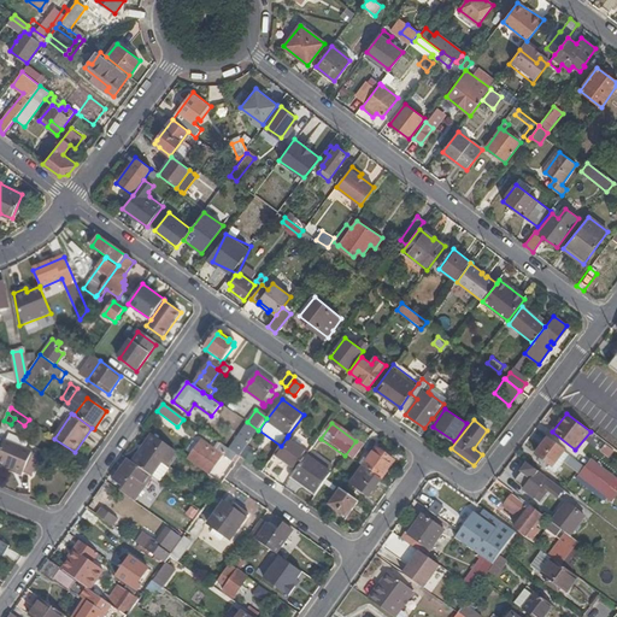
[(248,424),(239,436),(250,444),(258,432),(256,429),(254,429),(252,427),(248,424)]
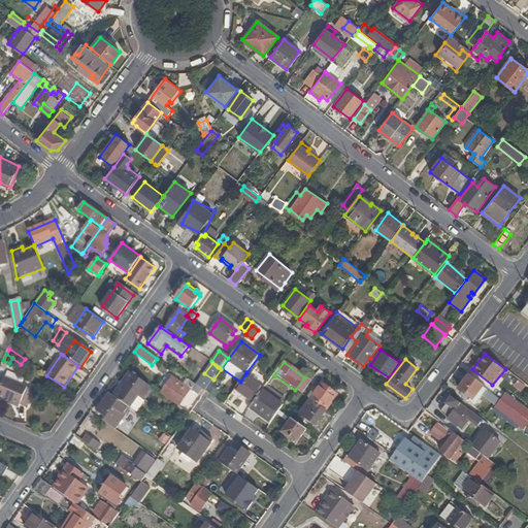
[(129,407),(146,384),(130,372),(113,396),(129,407)]
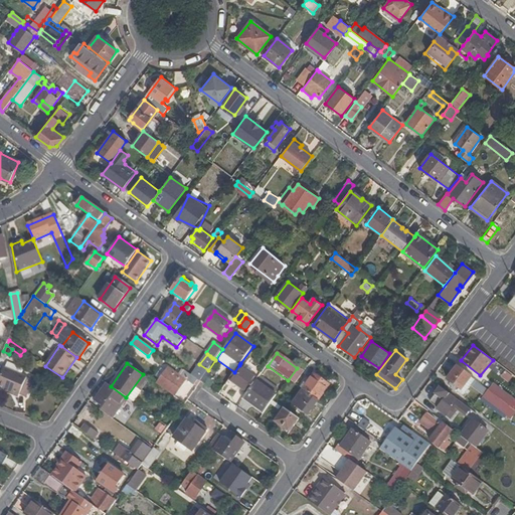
[(197,380),(200,382),(200,381),(208,370),(199,364),(191,376),(197,380)]
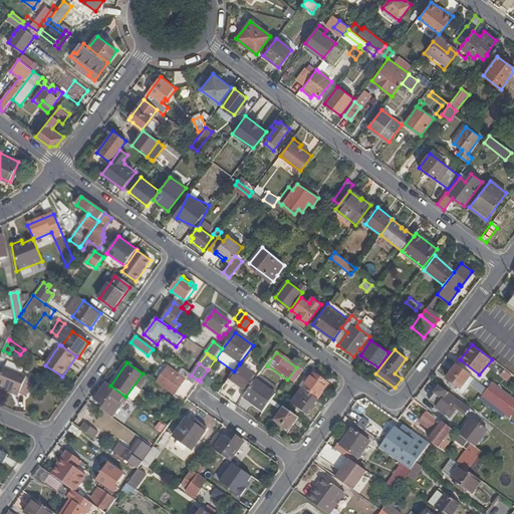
[(239,364),(234,371),(229,378),(247,392),(255,379),(257,378),(239,364)]
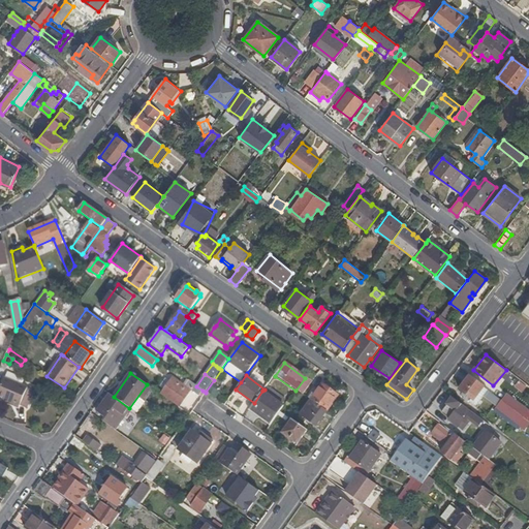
[(484,387),(469,376),(459,390),(468,396),(473,401),(484,387)]
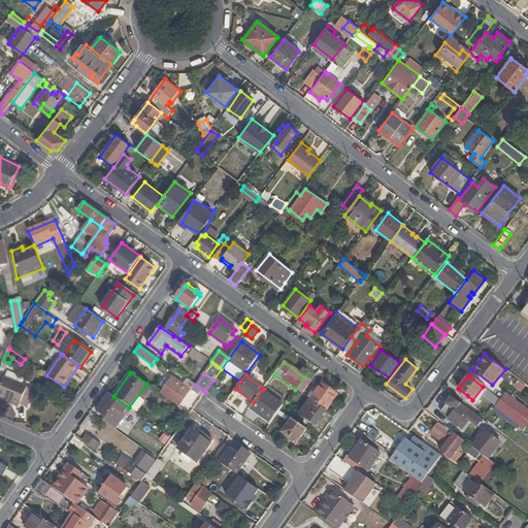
[(0,395),(4,398),(20,404),(22,401),(28,404),(34,390),(3,376),(0,385),(0,395)]
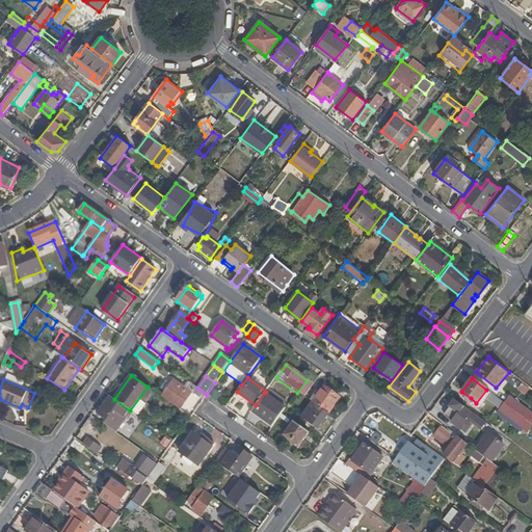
[(161,389),(165,393),(171,384),(167,381),(161,389)]
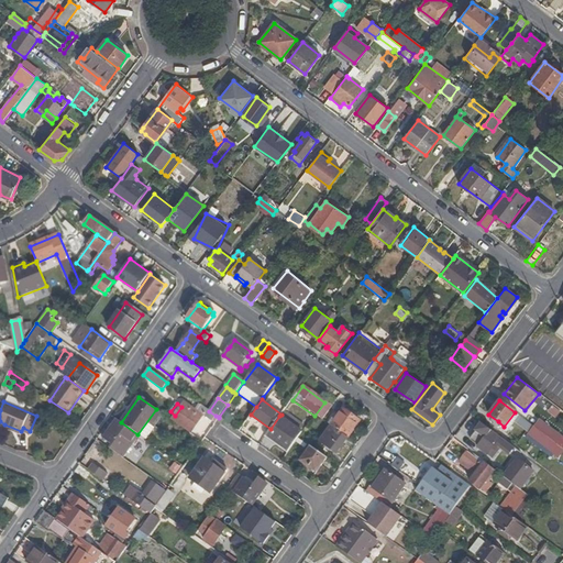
[(181,407),(175,416),(172,420),(191,433),(202,418),(184,405),(181,407)]
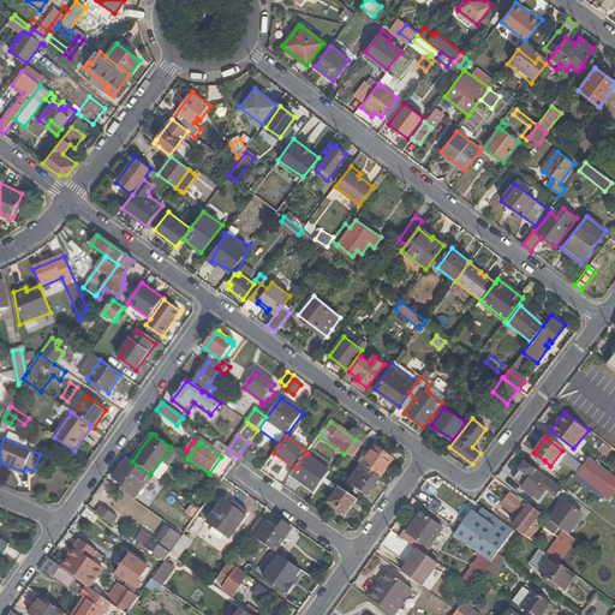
[(224,454),(227,449),(219,443),(216,448),(224,454)]
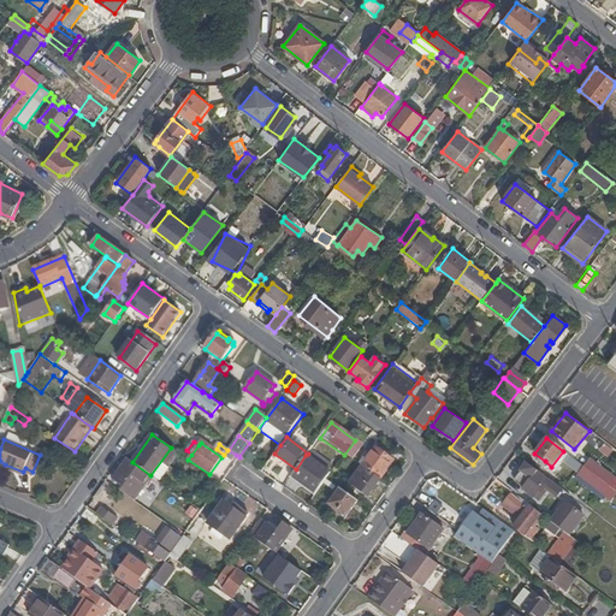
[(159,481),(178,452),(171,448),(150,475),(152,475),(159,481)]
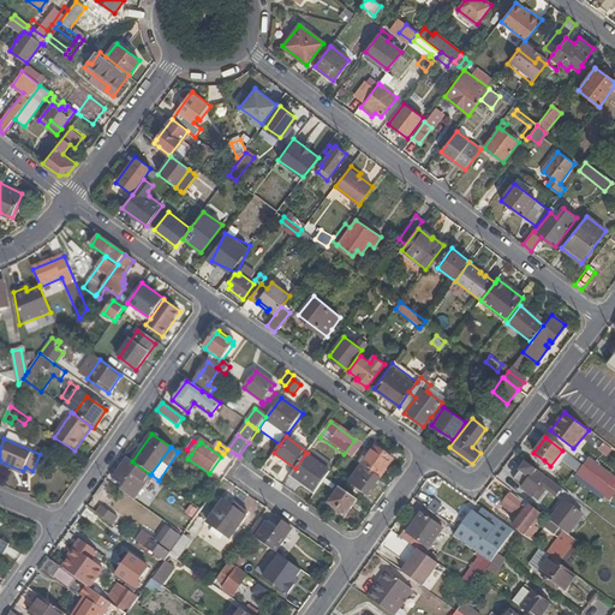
[(228,449),(227,448),(227,449),(224,454),(232,460),(236,454),(228,449)]
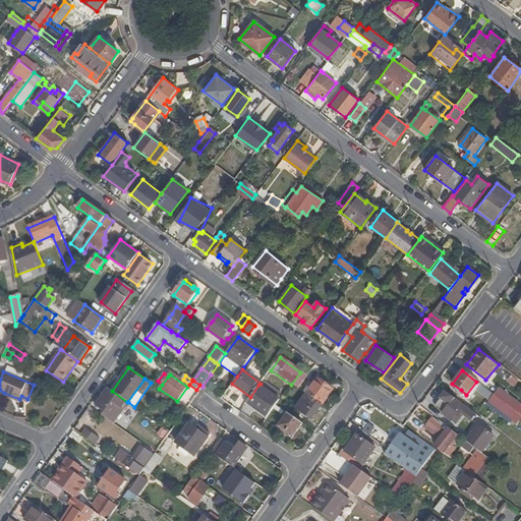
[(307,383),(301,392),(306,396),(322,406),(333,391),(317,380),(312,387),(307,383)]
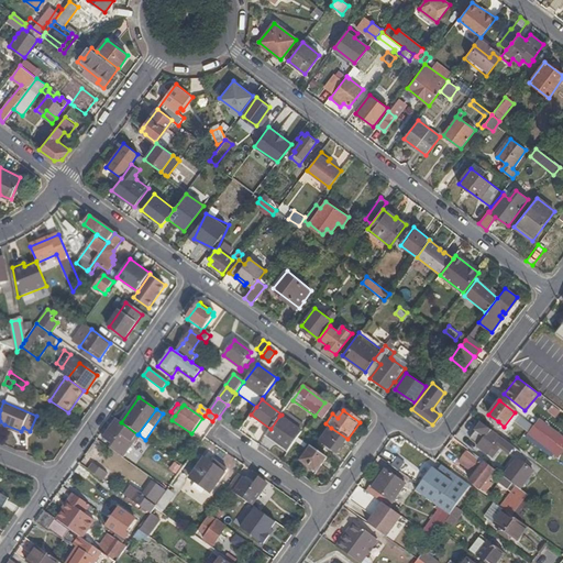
[(284,411),(282,415),(279,416),(301,433),(306,428),(284,411)]
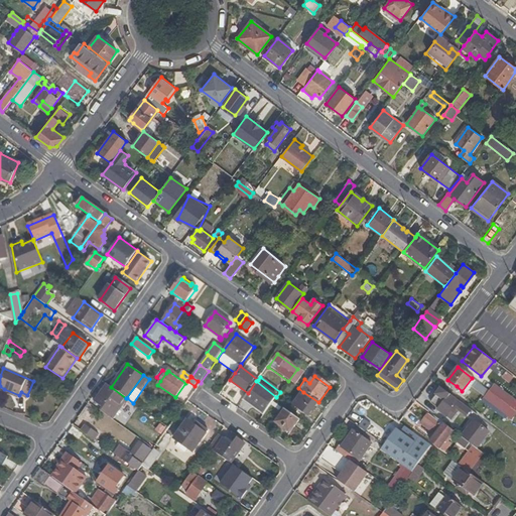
[(462,391),(457,386),(455,389),(464,396),(472,385),(476,380),(472,378),(462,391)]
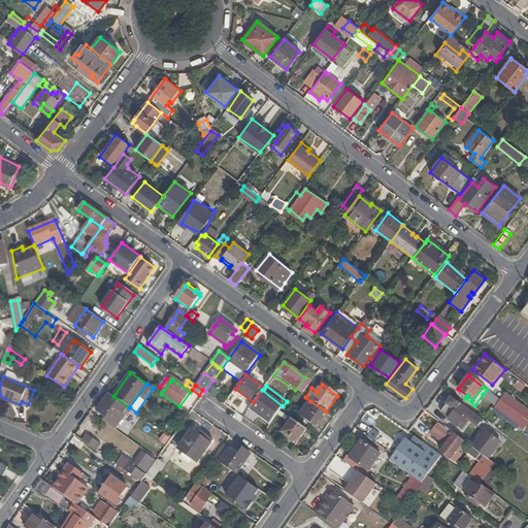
[(524,427),(527,421),(521,416),(500,399),(487,389),(483,394),(496,404),(494,407),(515,424),(517,422),(524,427)]
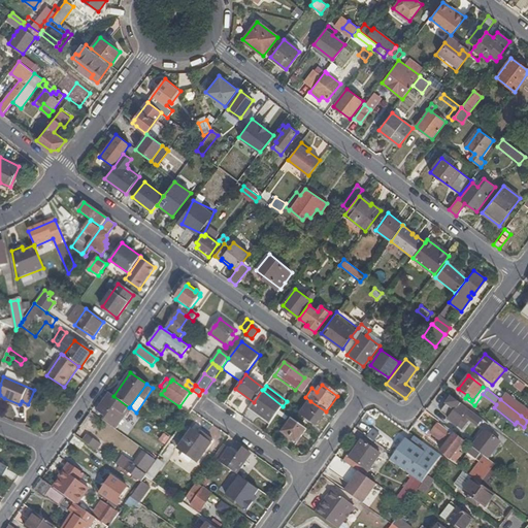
[(262,390),(254,402),(250,408),(270,423),(279,410),(283,406),(262,390)]
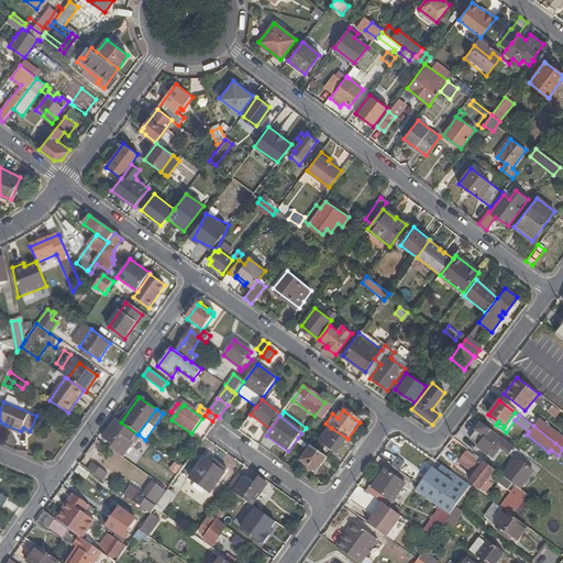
[(539,418),(533,426),(555,443),(562,435),(539,418)]
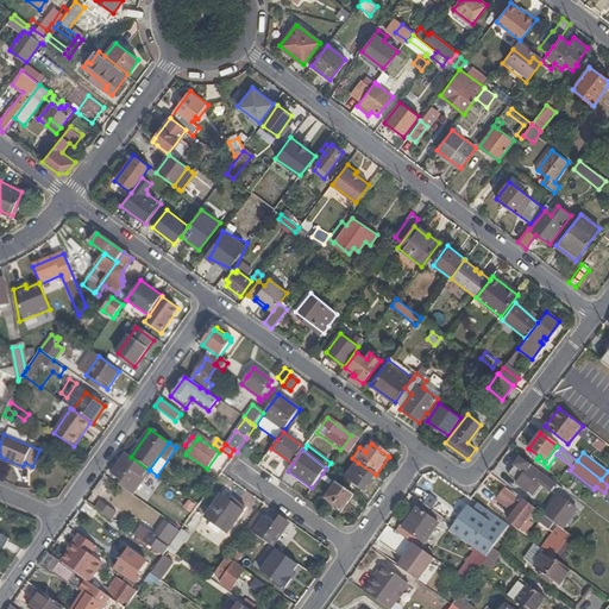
[(132,495),(150,470),(149,470),(131,457),(126,454),(120,463),(113,473),(112,475),(121,482),(119,485),(132,495)]
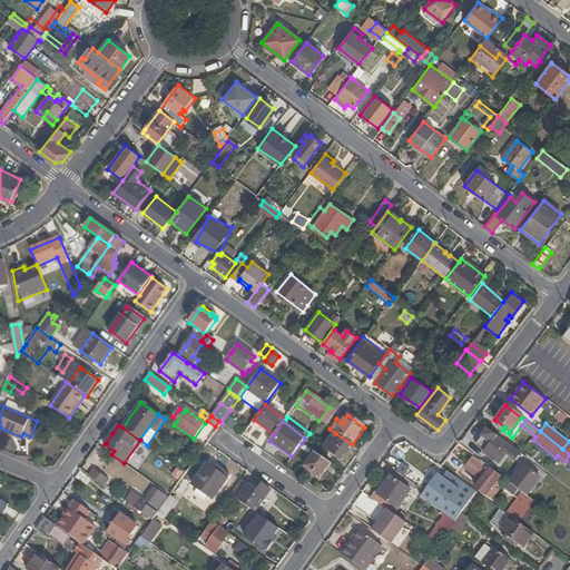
[(487,428),(487,429),(481,435),(484,439),(477,449),(483,453),(481,454),(494,464),(500,459),(499,458),(505,450),(517,458),(520,453),(505,443),(487,428)]
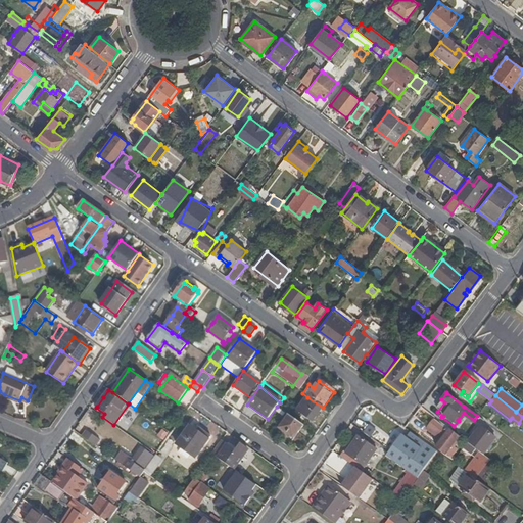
[(18,405),(19,400),(4,394),(3,397),(18,405)]
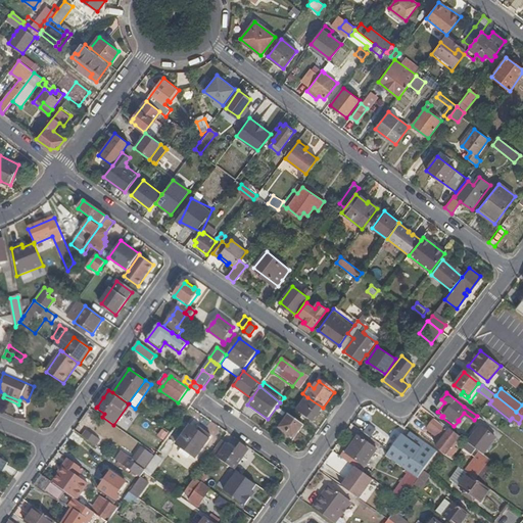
[(323,408),(307,397),(296,413),(312,424),(323,408)]
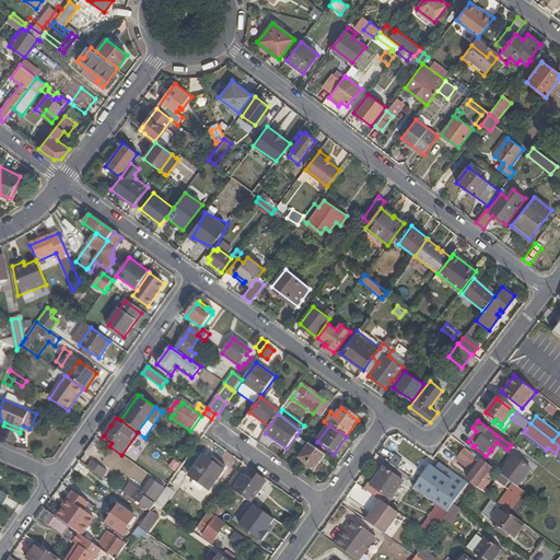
[(325,456),(308,444),(299,459),(314,471),(325,456)]
